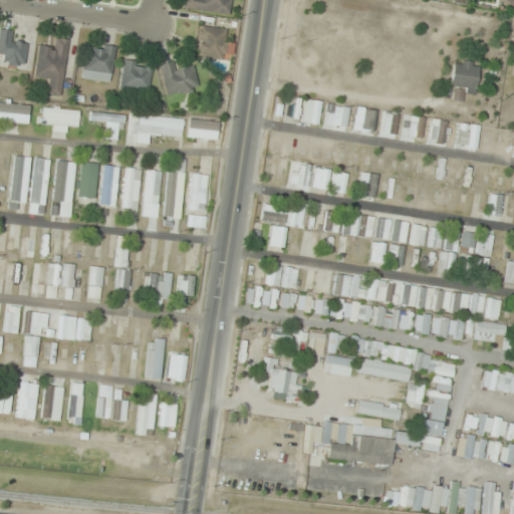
[(226,14),(227,0),(183,0),(182,8),(226,14)]
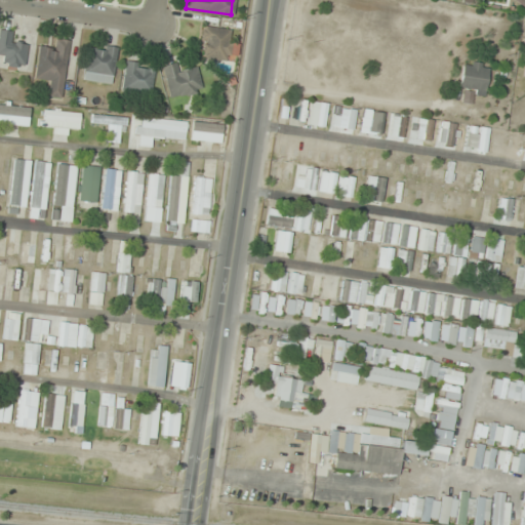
[(231,59),(231,28),(202,28),(202,59),(231,59)]
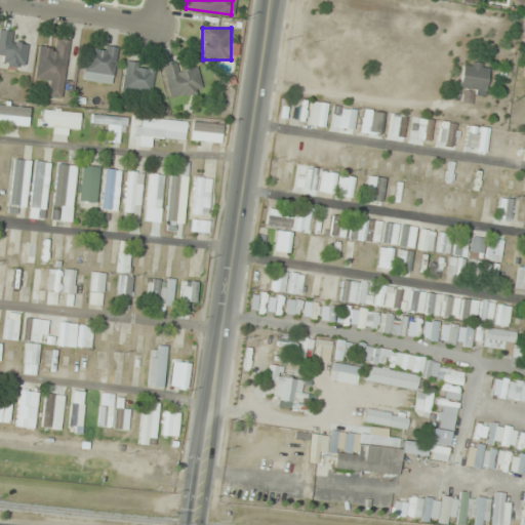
[(0,53),(3,54),(2,64),(24,67),(28,44),(13,42),(15,32),(0,29),(0,53)]
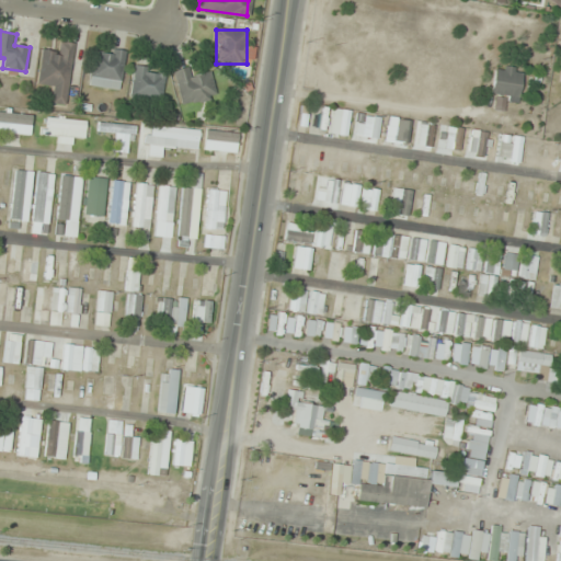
[(75,43),(56,41),(54,50),(42,48),(36,87),(55,90),(53,103),(66,104),(75,43)]
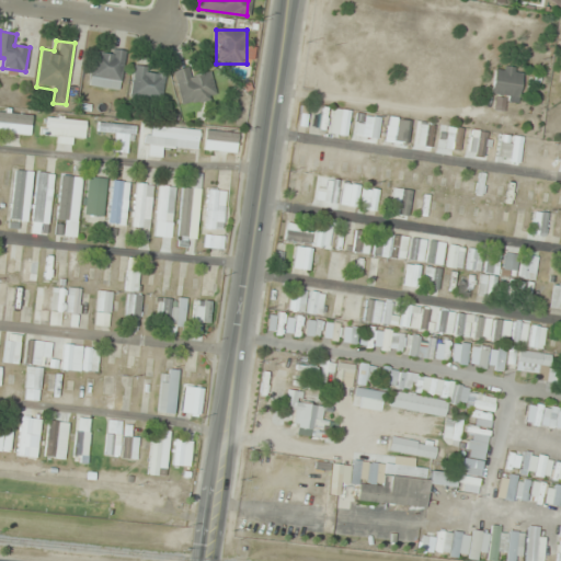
[(125,50),(93,47),(90,86),(121,89),(125,50)]
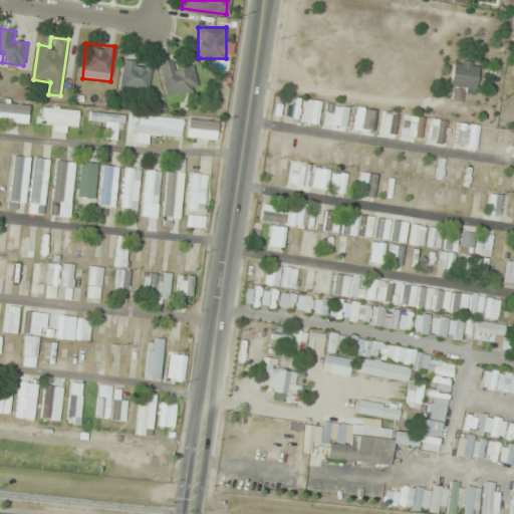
[(148,91),(152,64),(122,60),(118,87),(148,91)]
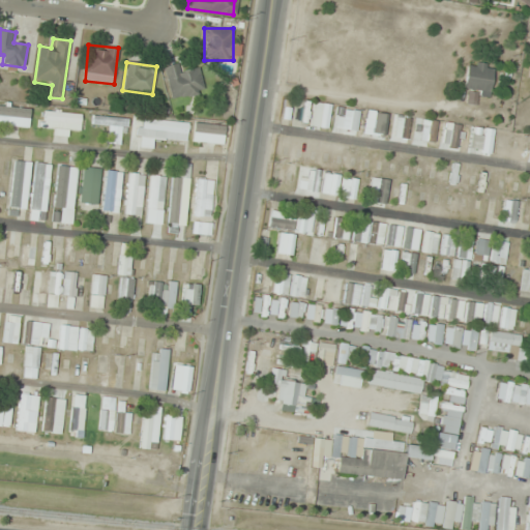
[(464,91),(490,94),(494,65),(468,62),(464,91)]
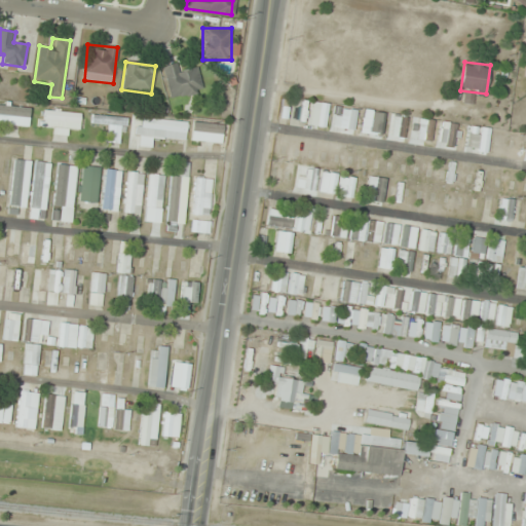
[(202,92),(198,68),(178,71),(176,64),(163,65),(168,98),(202,92)]
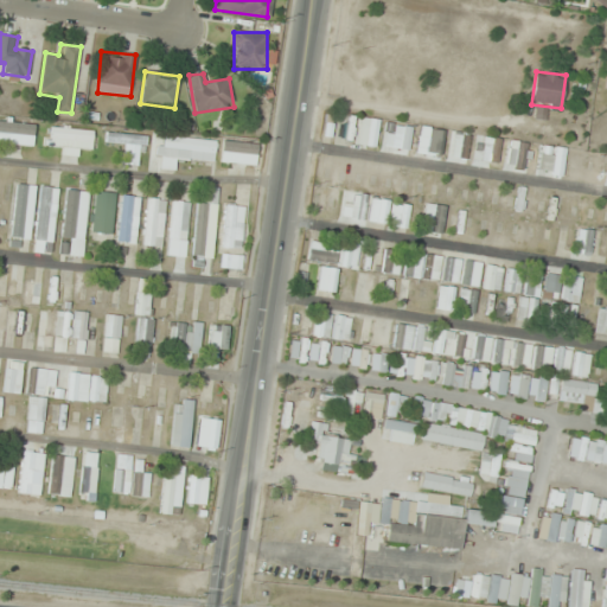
[(0,142),(33,146),(36,122),(0,119),(0,142)]
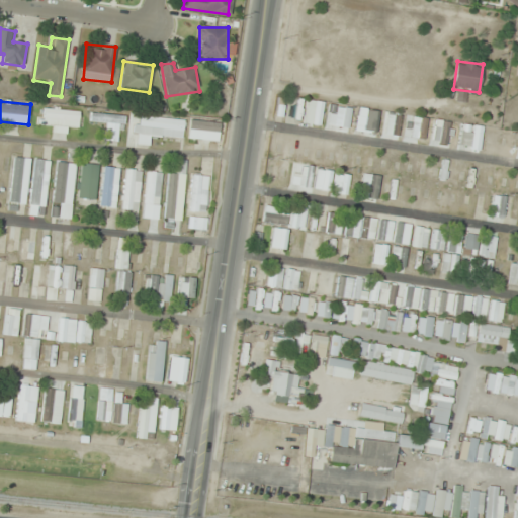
[(67,132),(68,128),(78,130),(80,111),(45,108),(42,130),(67,132)]
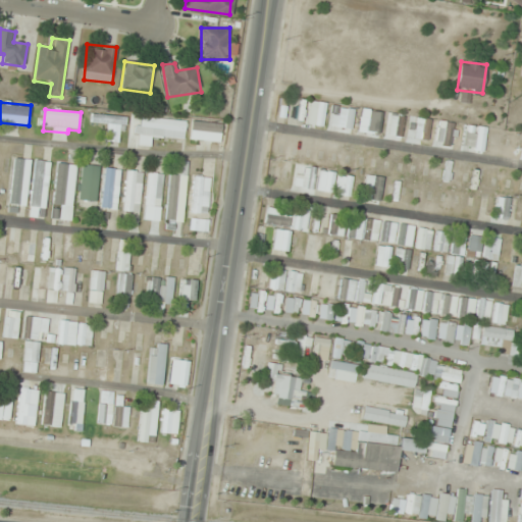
[(105,141),(123,143),(125,116),(92,113),(91,122),(107,123),(105,141)]
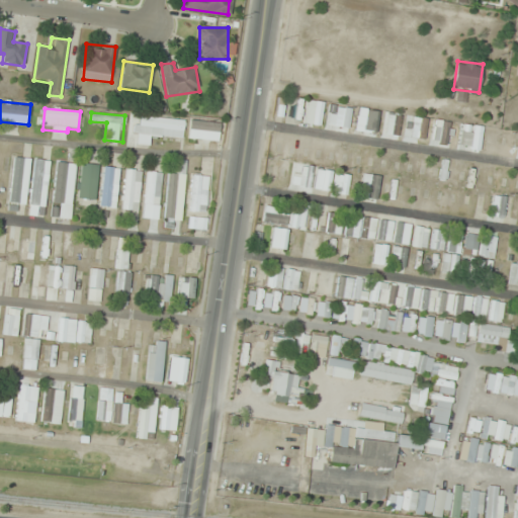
[(134,144),(151,144),(151,137),(184,138),(184,118),(135,117),(134,144)]
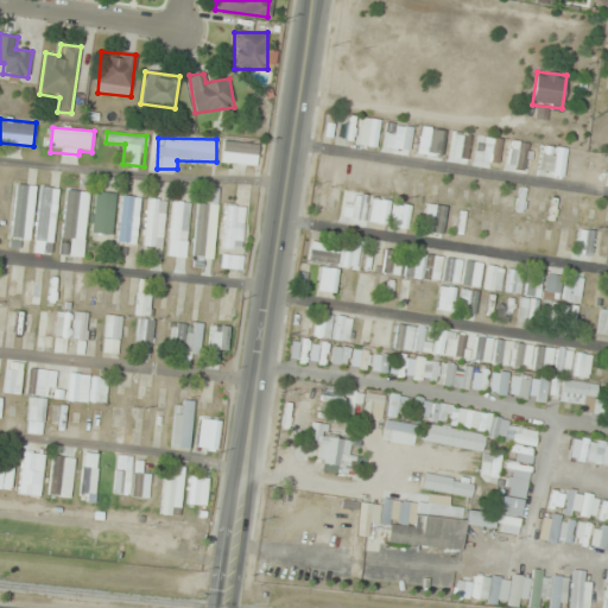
[(36,185),(16,183),(8,244),(30,246),(36,185)]
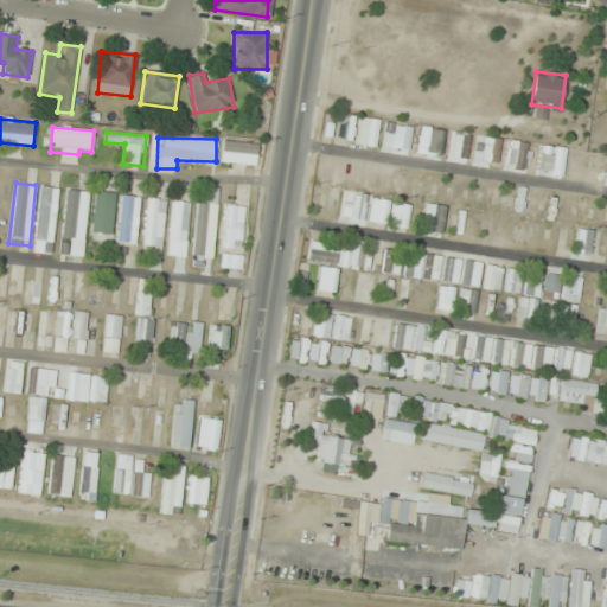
[(36,251),(53,253),(58,186),(39,185),(36,251)]
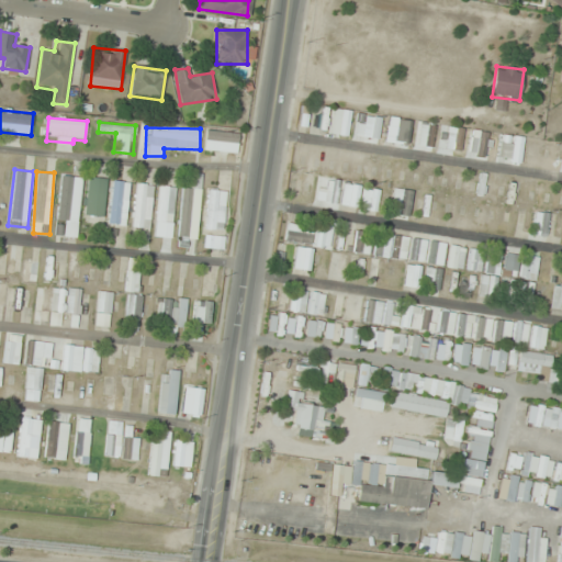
[(437,191),(446,191),(446,173),(437,173),(437,191)]
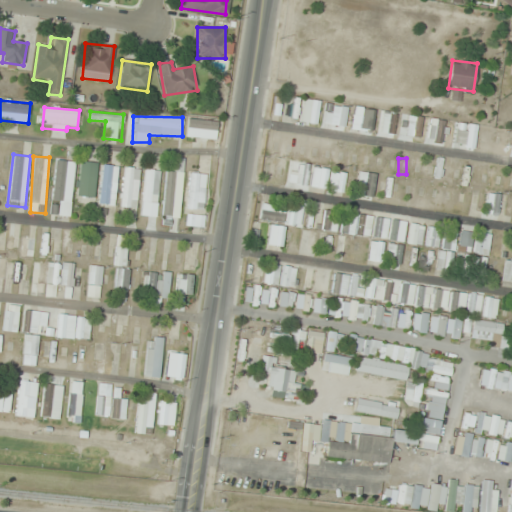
[(75,161),(55,159),(50,215),(70,216),(75,161)]
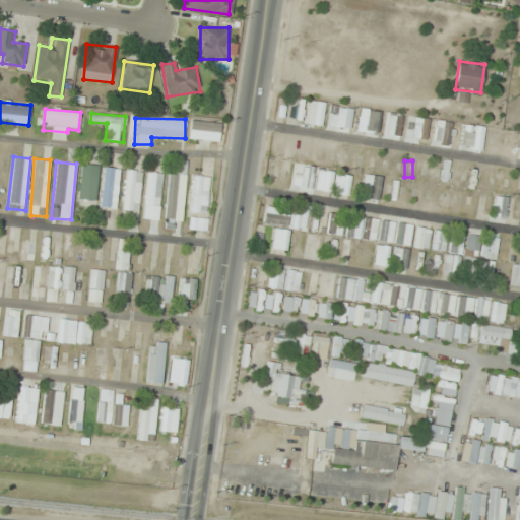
[(77,198),(94,200),(99,165),(81,163),(77,198)]
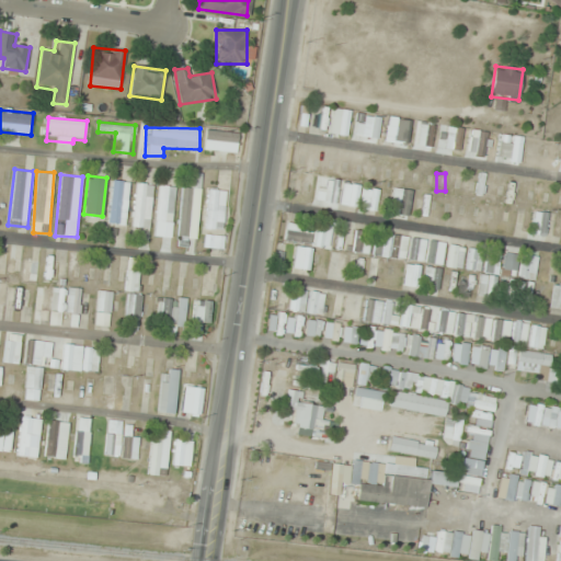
[(129,181),(112,180),(109,224),(126,225),(129,181)]
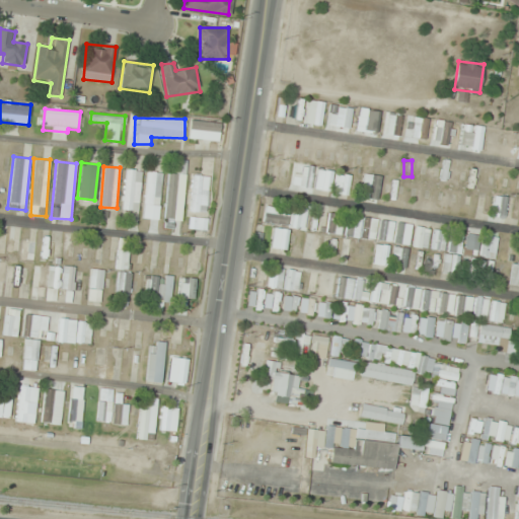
[(122,210),(138,211),(142,170),(126,168),(122,210)]
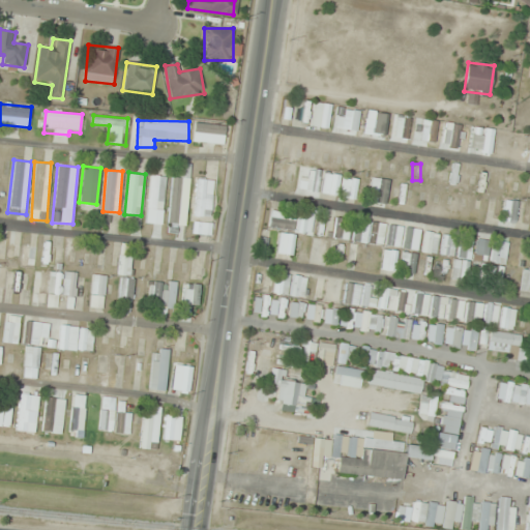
[(354,199),(358,179),(324,172),(320,192),(354,199)]
